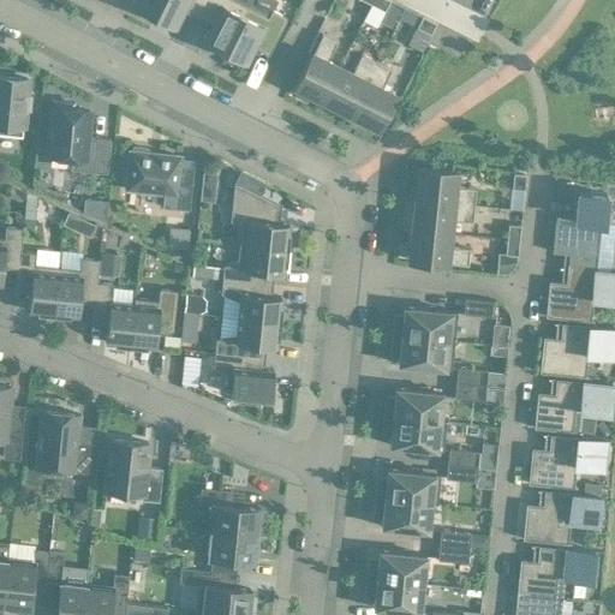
[(132,0),(130,6),(153,17),(161,0),(132,0)]
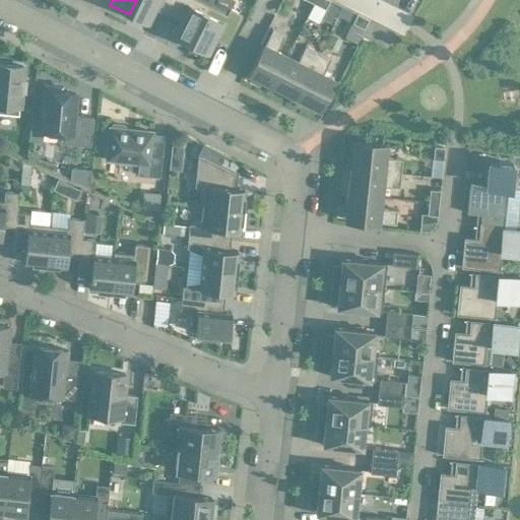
[(136,0),(129,14),(147,24),(154,10),(166,16),(173,0),(136,0)]
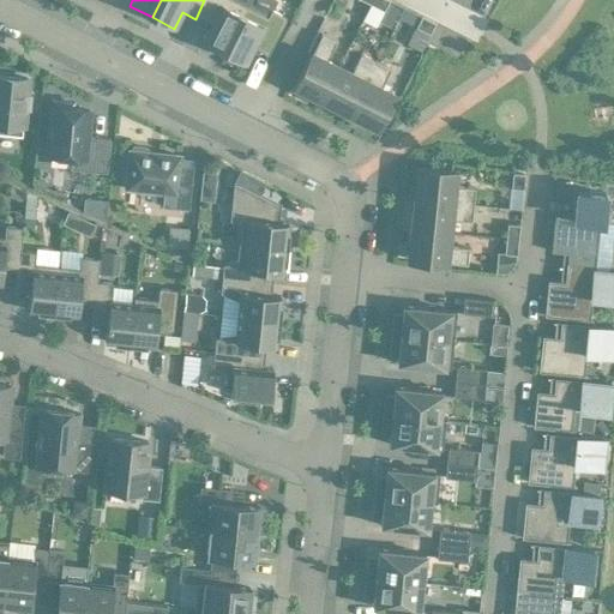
[(204,0),(196,19),(209,25),(202,42),(223,53),(246,8),(229,0),(204,0)]
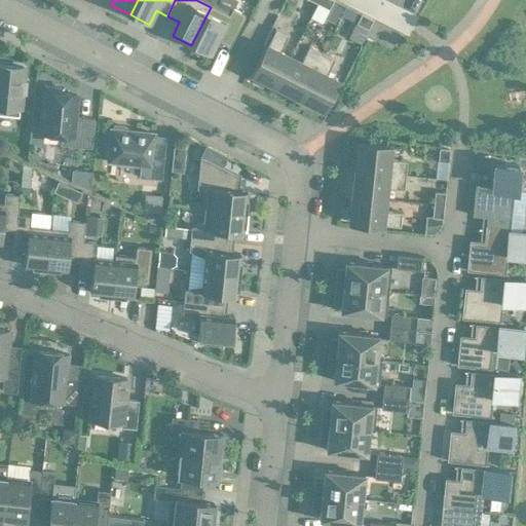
[(331,0),(318,0),(316,5),(328,10),(333,1),(331,0)]
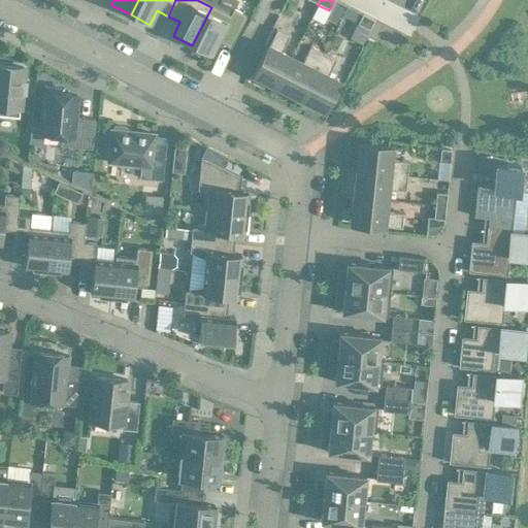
[(211,7),(192,45),(210,55),(218,41),(230,47),(245,17),(232,9),(229,15),(211,7)]
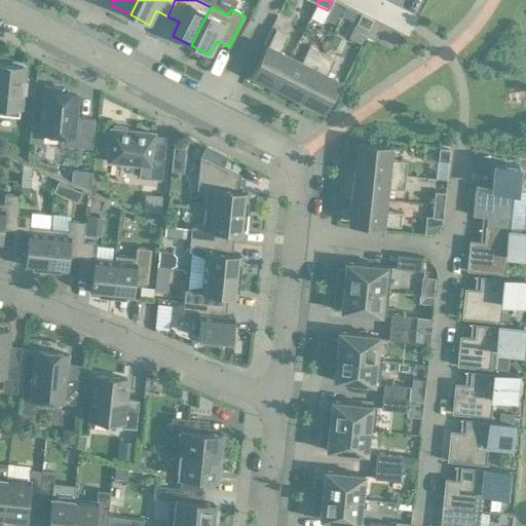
[(355,24),(367,30),(372,21),(361,14),(355,24)]
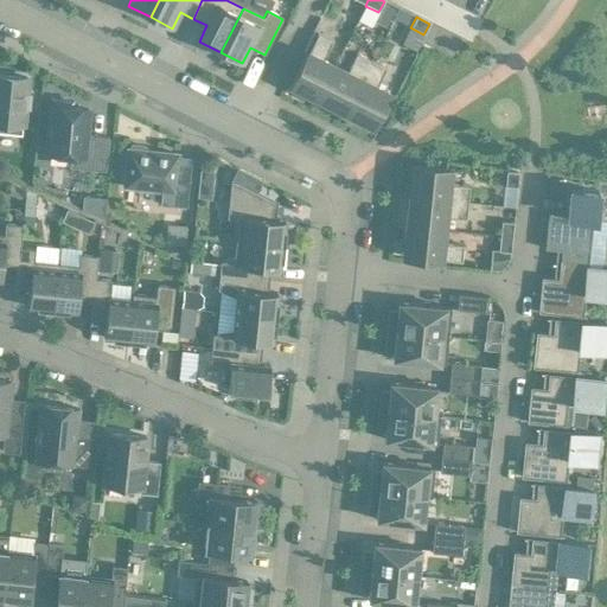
[(423,34),(410,27),(402,44),(416,51),(423,34)]
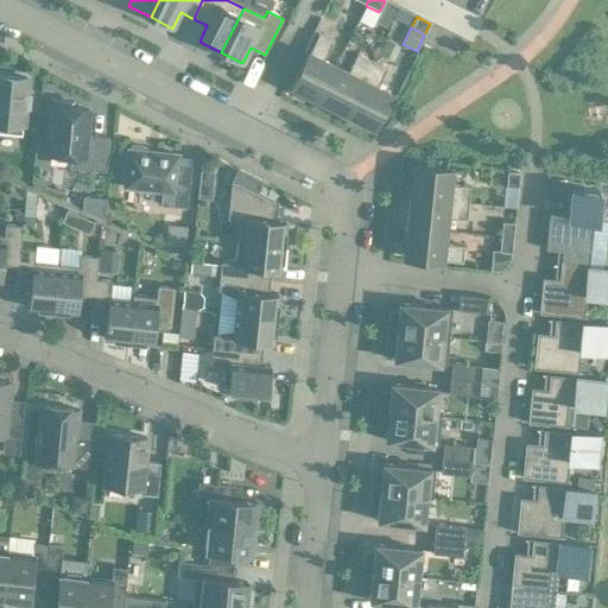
[(308,54),(290,87),(302,93),(301,93),(317,101),(335,67),(323,61),(333,43),(317,35),(308,54)]
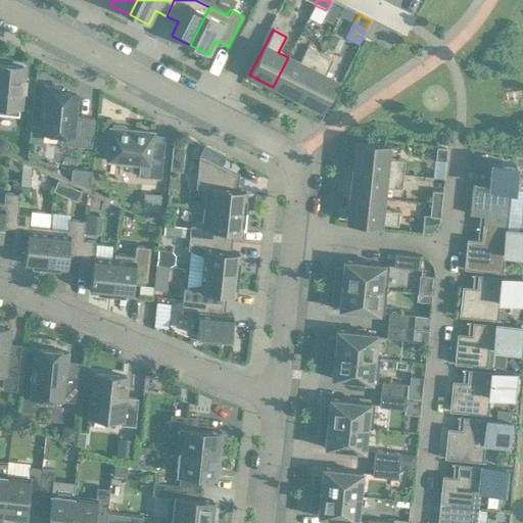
[(298,63),(288,57),(273,87),(296,98),(319,53),(306,47),(298,63)]
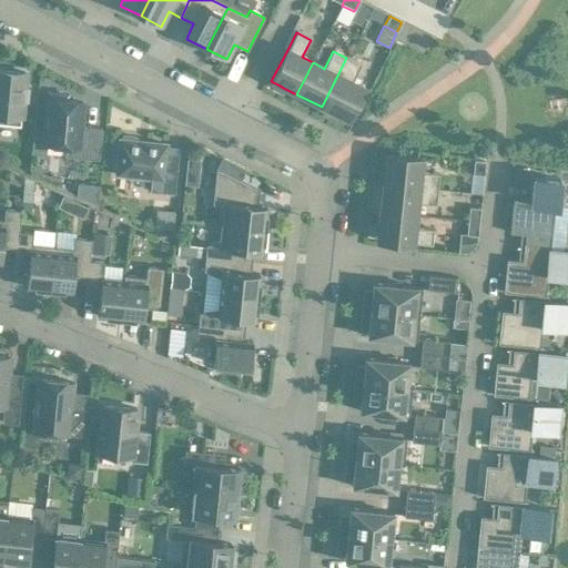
[(361,64),(346,58),(322,107),(348,120),(350,119),(348,119),(364,89),(352,82),(361,64)]
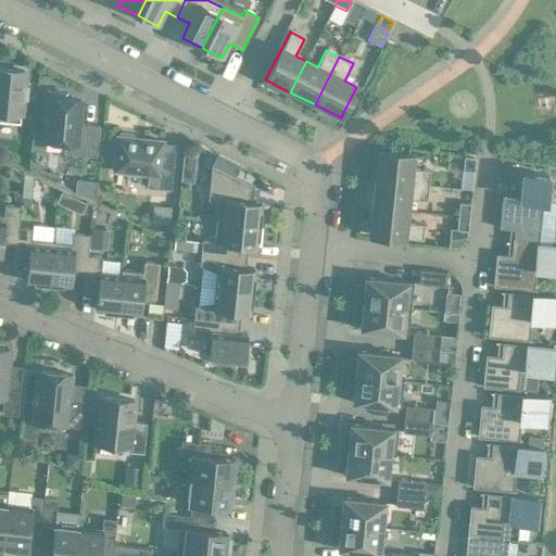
[(20,115),(24,72),(0,70),(0,122),(7,124),(8,114),(20,115)]
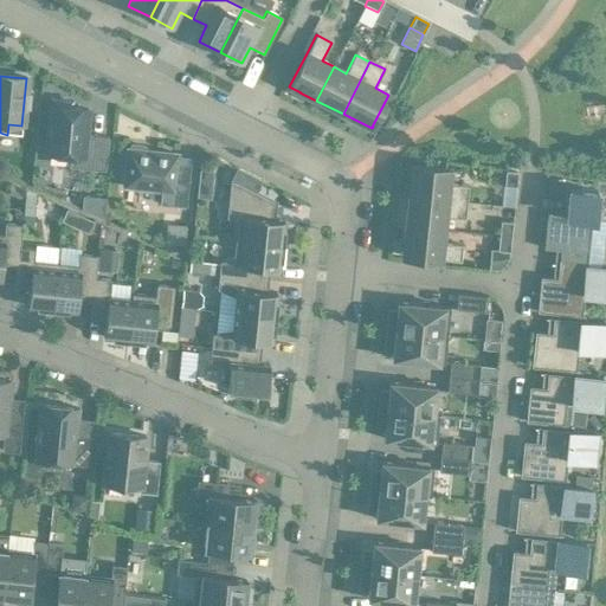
[(70,109),(70,103),(51,101),(46,154),(70,156),(69,168),(105,172),(108,139),(85,136),(88,110),(70,109)]
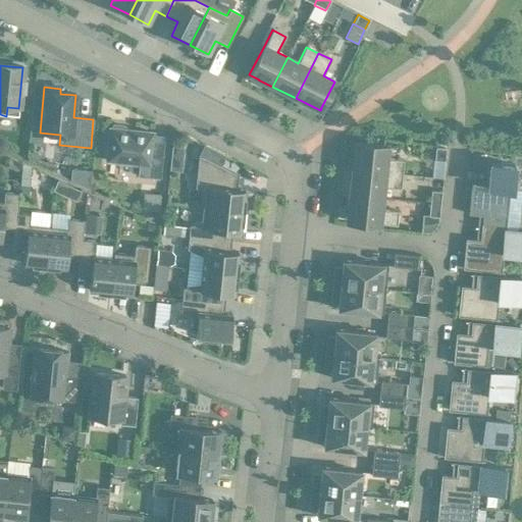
[(150,154),(152,134),(124,131),(124,126),(111,125),(111,129),(109,128),(109,132),(105,132),(104,147),(107,147),(106,161),(138,165),(137,176),(159,179),(162,155),(150,154)]
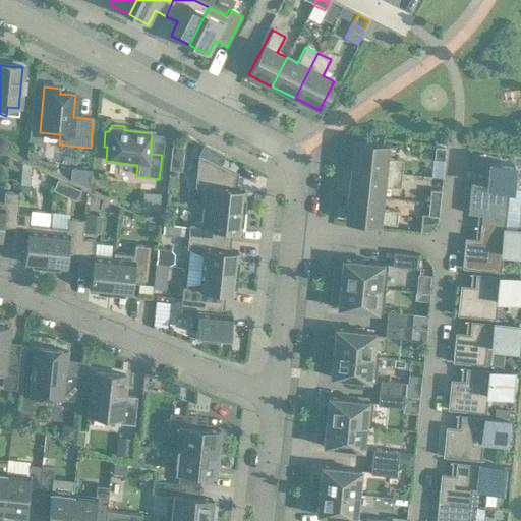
[(386,147),(353,142),(350,170),(401,175),(402,161),(385,159),(386,147)]
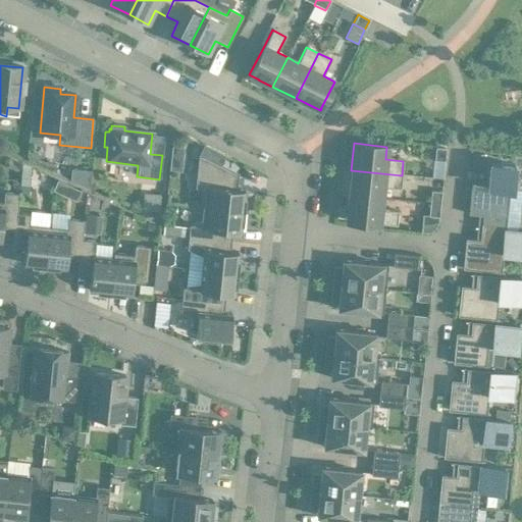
[(433,161),(445,162),(446,149),(434,148),(433,161)]
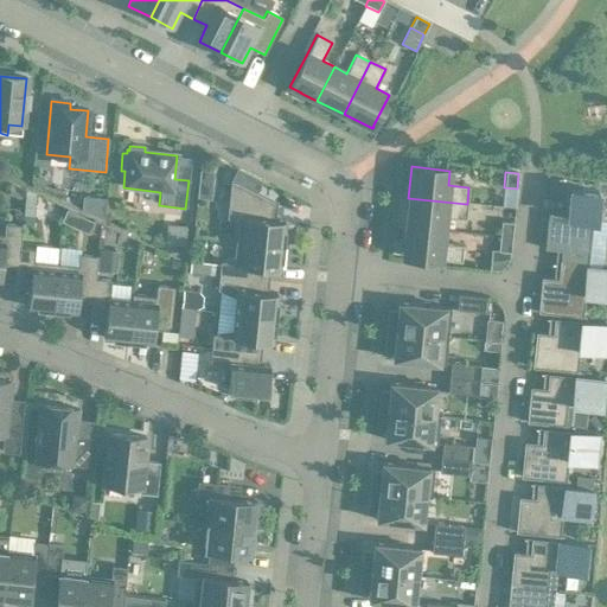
[(238,224),(236,242),(281,247),(285,222),(270,221),(272,203),(230,181),(227,219),(238,224)]
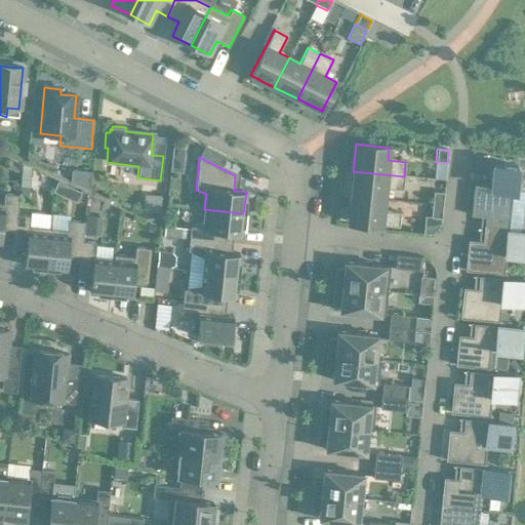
[(11,160),(7,169),(17,173),(22,164),(11,160)]
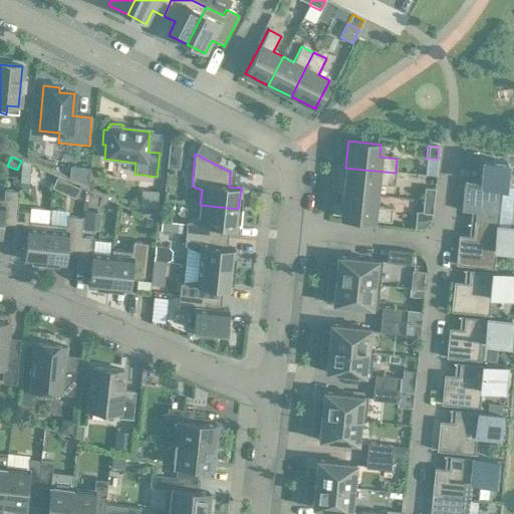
[(168,157),(166,168),(178,170),(179,158),(168,157)]
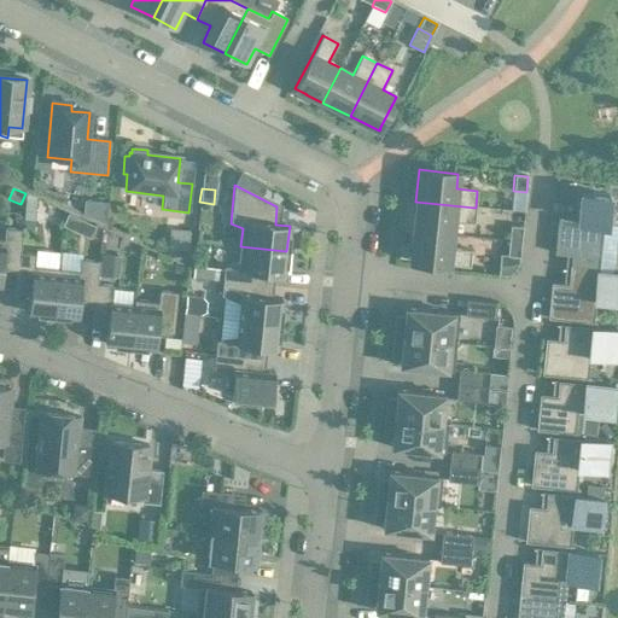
[(569,270),(598,273),(602,225),(605,225),(608,196),(579,193),(577,221),(558,219),(554,255),(571,256),(569,270)]
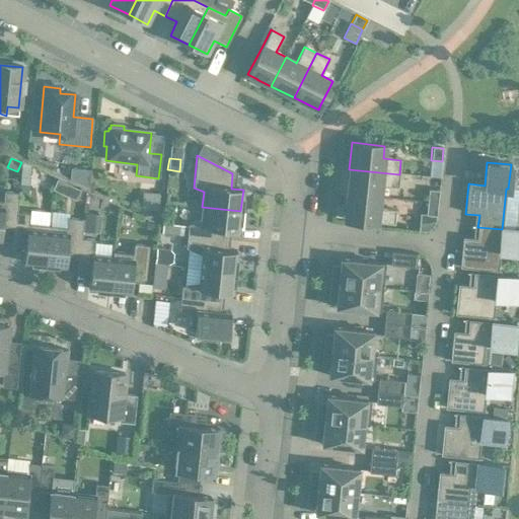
[(21,164),(19,184),(28,184),(29,167),(21,164)]
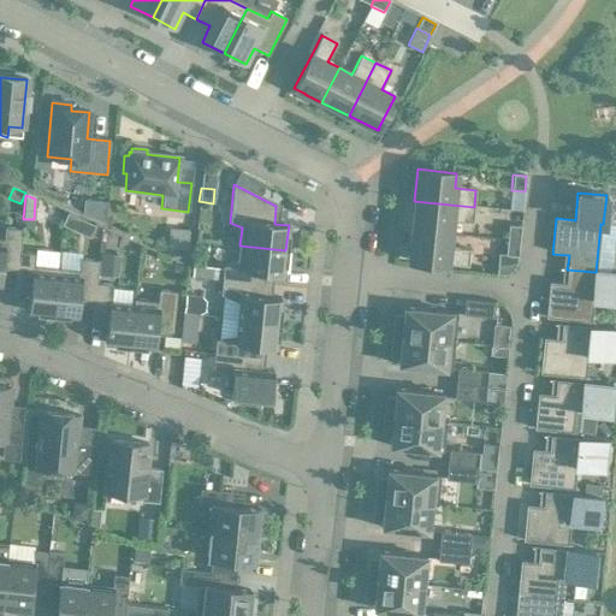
[(107,202),(83,201),(82,214),(105,224),(107,202)]
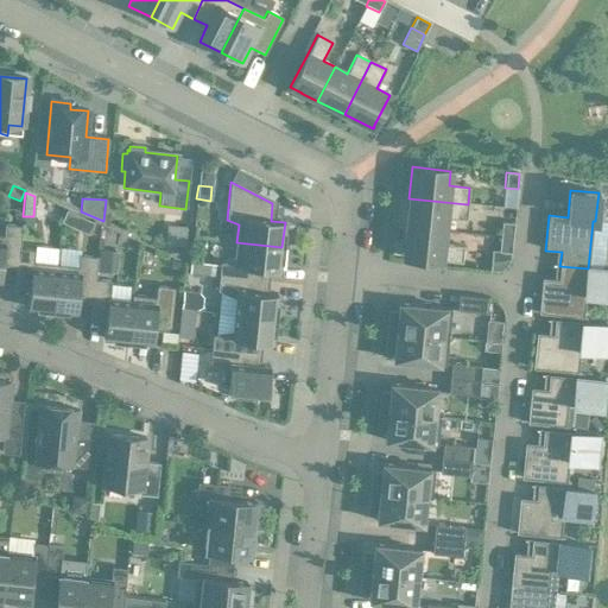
[(409,198),(406,228),(444,232),(445,219),(466,221),(468,204),(409,198)]
